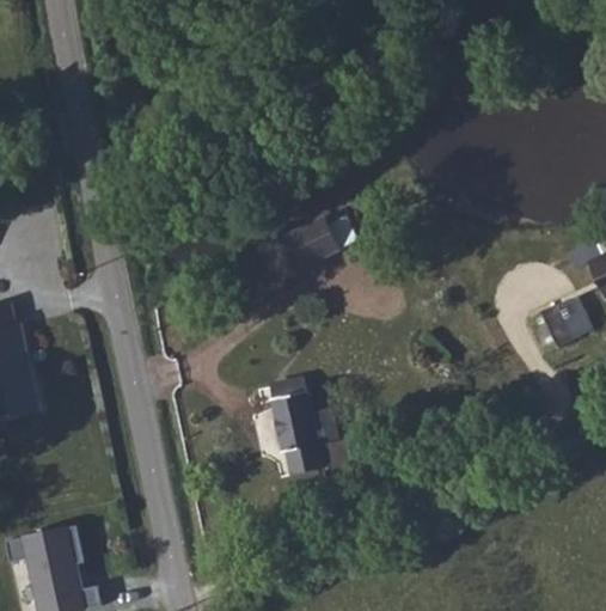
[(335,209),(320,215),(324,221),(337,215),(335,209)]
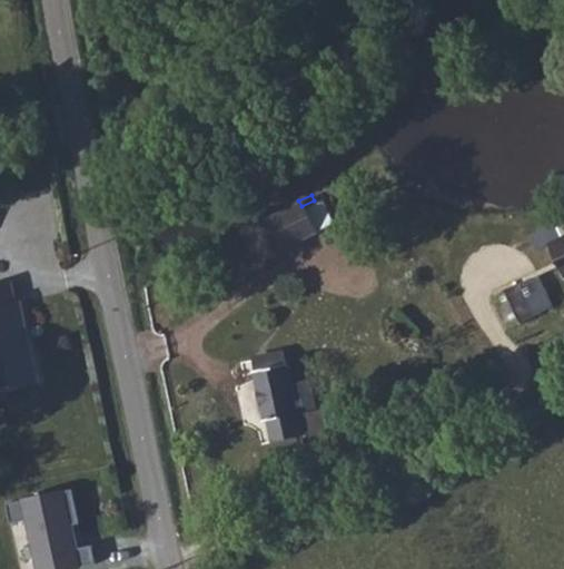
[(302,206),(298,200),(264,217),(278,248),(314,232),(302,206)]
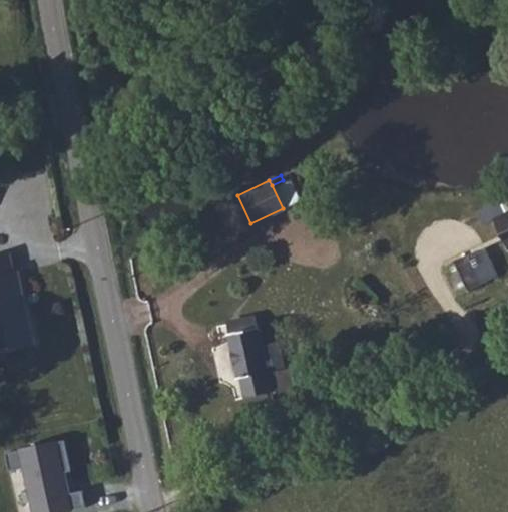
[(492,219),(505,247),(507,245),(507,194),(497,200),(503,213),(492,219)]
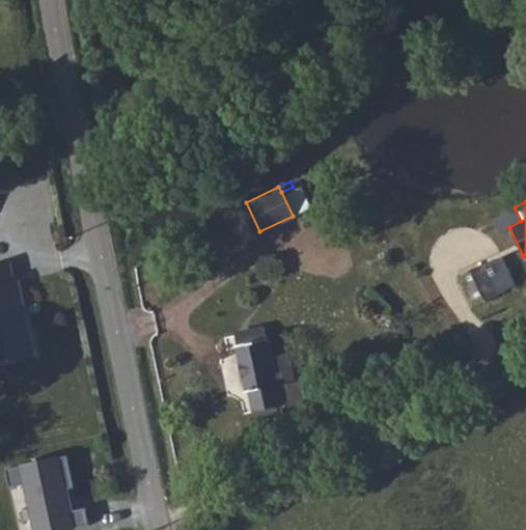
[(499,255),(454,278),(468,305),(513,283),(499,255)]
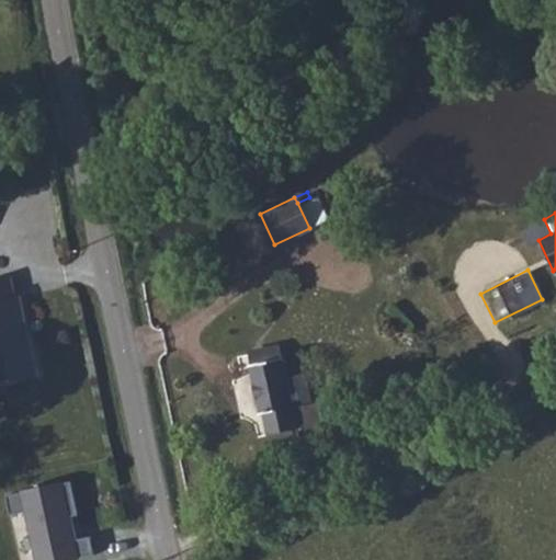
[(0,383),(33,376),(15,295),(11,296),(7,276),(0,277),(0,383)]
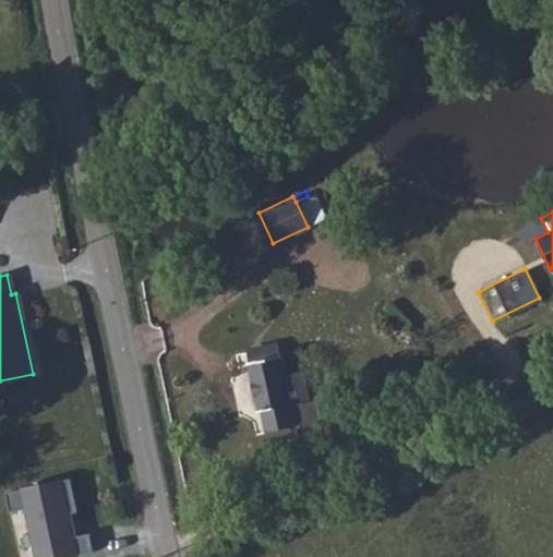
[(280,376),(273,342),(260,344),(260,348),(245,351),(248,362),(245,362),(256,410),(259,410),(263,432),(295,425),(297,438),(326,432),(319,398),(291,403),(290,401),(286,402),(285,400),(280,376)]
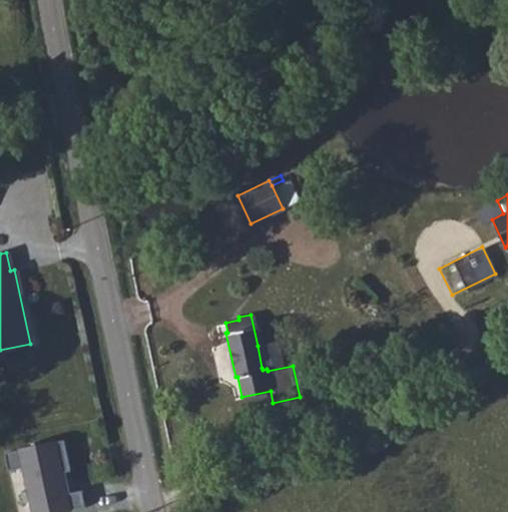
[(258,346),(262,368),(279,365),(275,343),(258,346)]
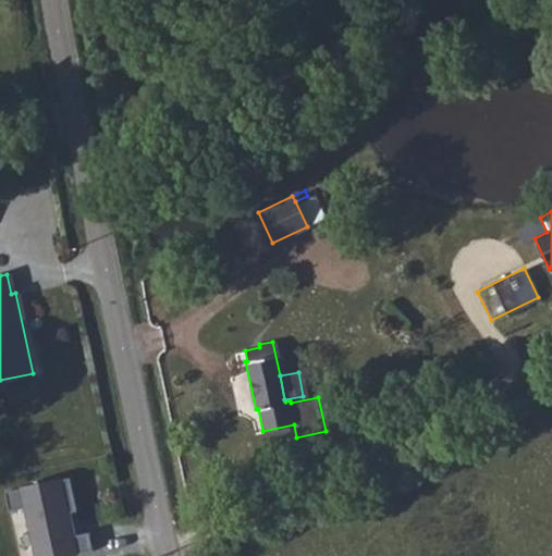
[(74,510),(68,478),(2,492),(7,510),(23,506),(34,555),(61,555),(89,550),(86,532),(69,535),(64,513),(74,510)]
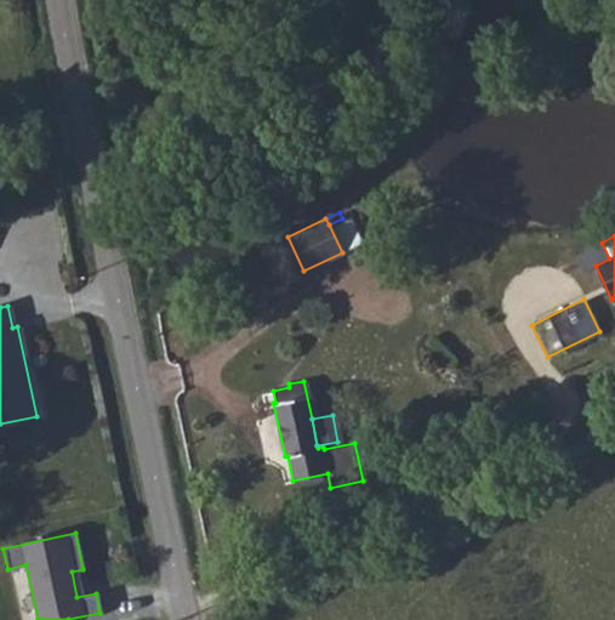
All buildings are outlined.
